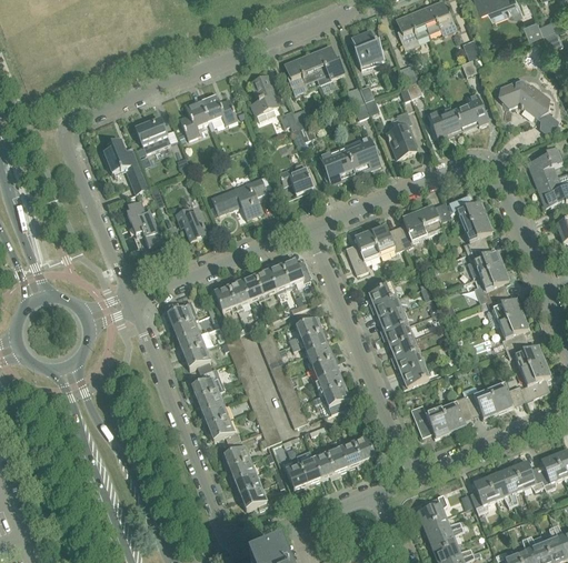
[(492,13),(511,7),(514,13),(522,10),(518,0),(477,0),(479,4),(487,1),(492,13)]
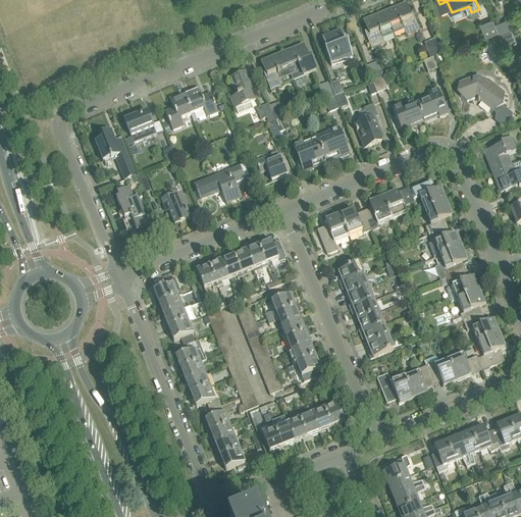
[(384,9),(393,31),(403,27),(406,32),(419,27),(414,13),(411,14),(405,1),(384,9)]
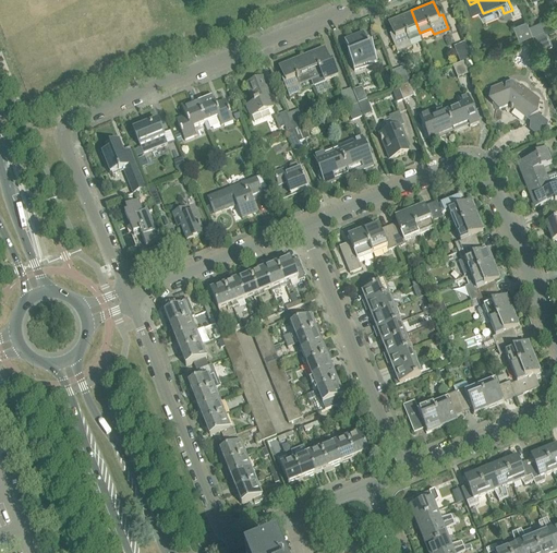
[(420,33),(411,10),(389,19),(395,34),(391,35),(397,49),(411,44),(409,37),(420,33)]
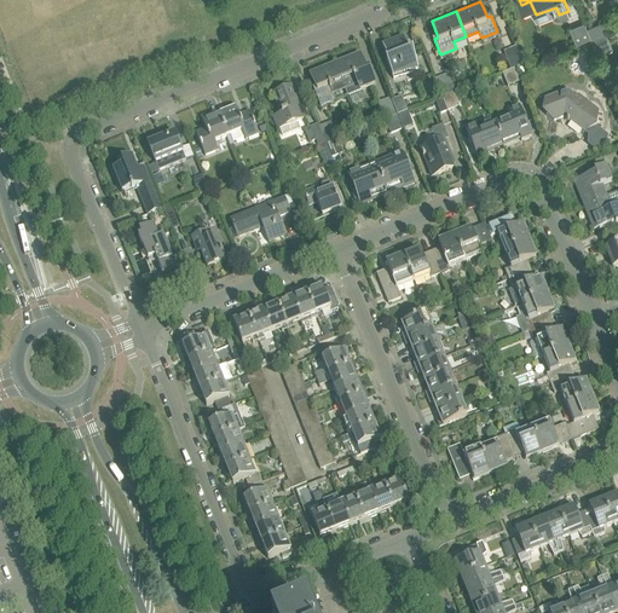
[(583,17),(576,21),(569,23),(576,39),(590,33),(585,23),(583,17)]
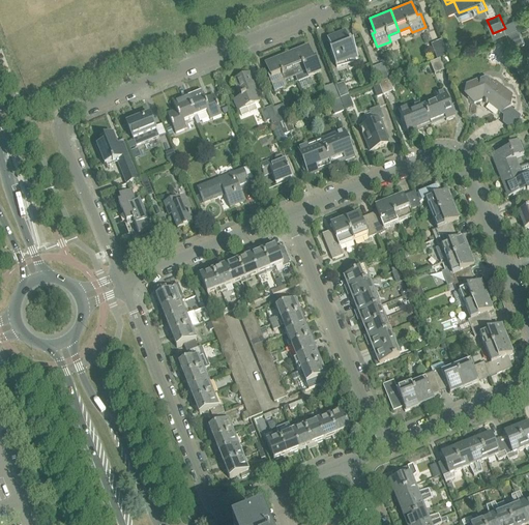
[(501,20),(505,28),(518,23),(513,15),(501,20)]
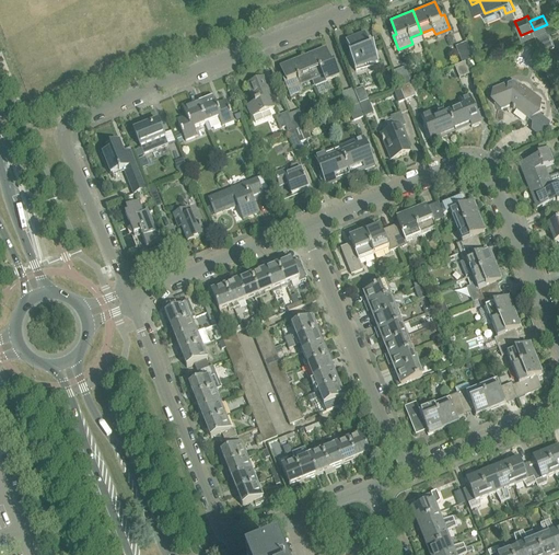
[(550,32),(547,26),(547,24),(534,30),(537,37),(550,32)]
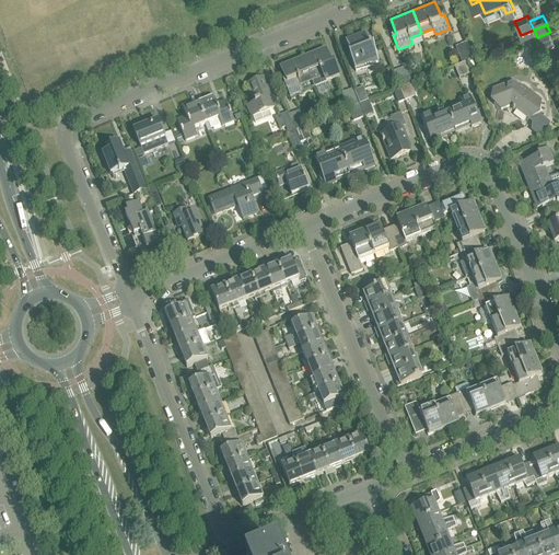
[(370,43),(364,29),(345,37),(349,47),(350,46),(351,50),(349,51),(348,51),(354,66),(372,61),(372,60),(377,58),(372,42),(370,43)]
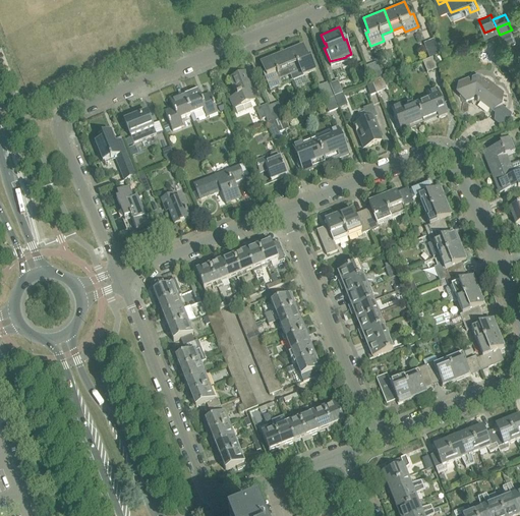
[(515,37),(512,30),(500,35),(503,42),(515,37)]
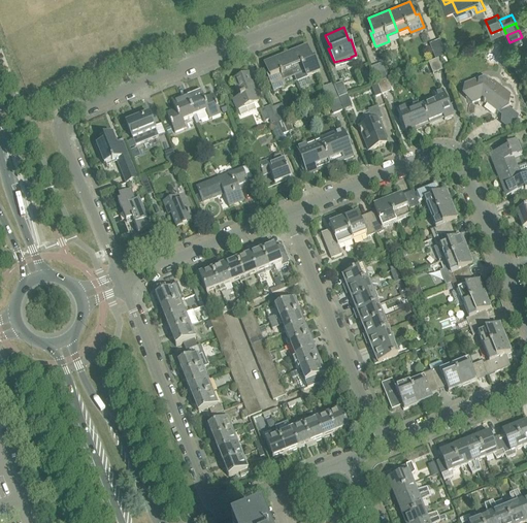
[(439,36),(432,38),(429,40),(435,55),(438,54),(446,51),(439,36)]
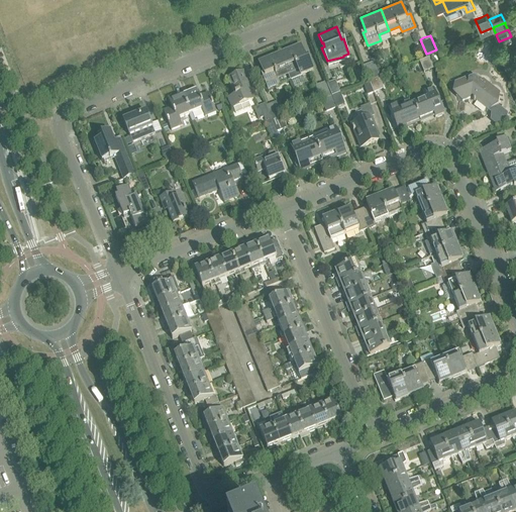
[(280,49),(290,76),(312,68),(307,55),(305,55),(300,41),(280,49)]
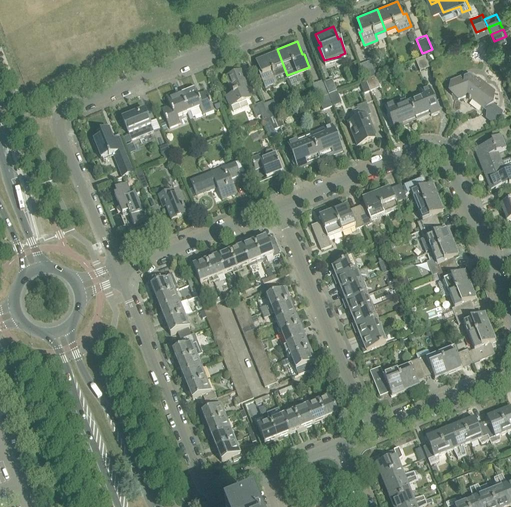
[(265,85),(287,75),(277,49),(256,58),(262,71),(260,72),(265,85)]
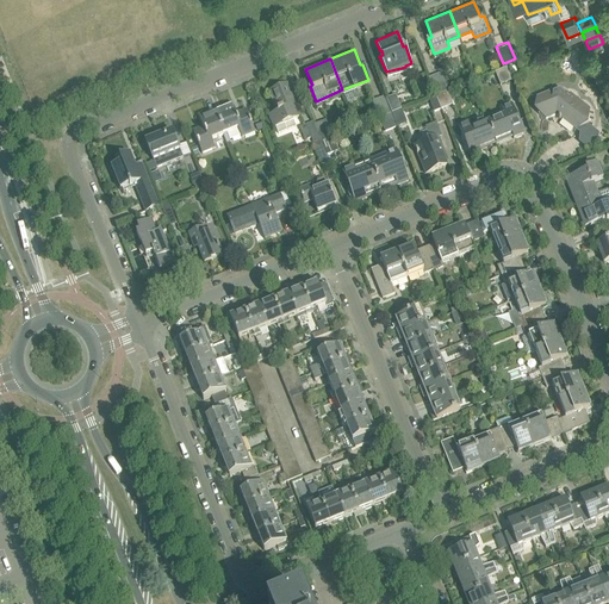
[(507,62),(503,63),(495,67),(499,80),(511,75),(507,62)]
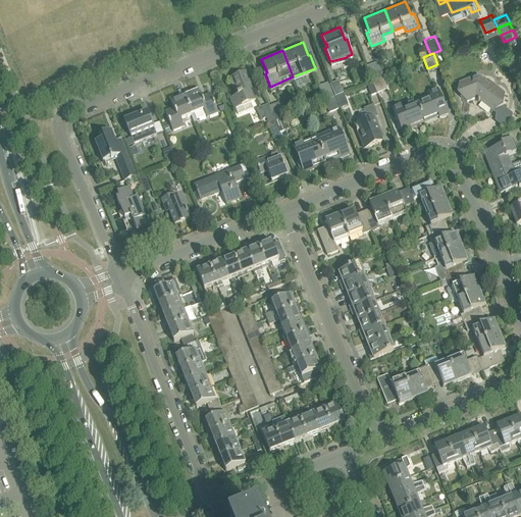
[(372,78),(382,73),(376,58),(366,62),(372,78)]
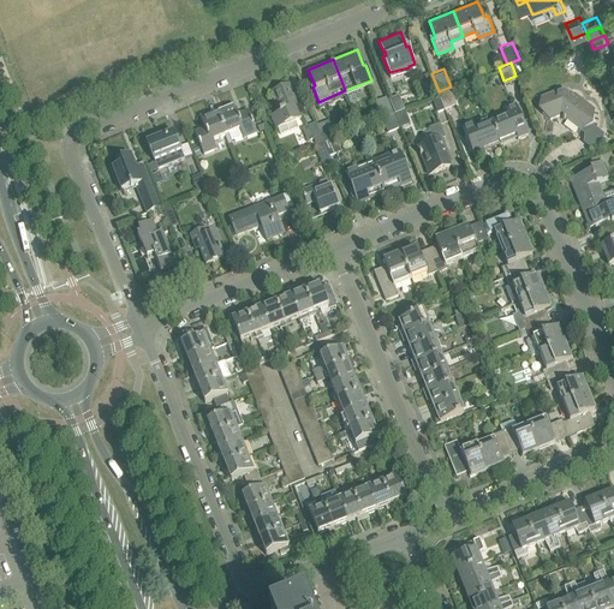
[(272,88),(278,102),(280,108),(279,108),(279,109),(270,113),(275,124),(276,124),(279,130),(297,123),(294,117),(302,113),(288,81),(272,88)]
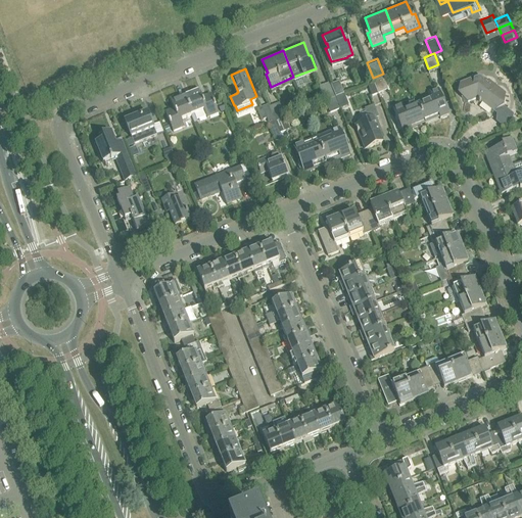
[(466,98),(467,98),(476,95),(491,107),(492,105),(501,123),(511,119),(512,111),(503,104),(505,90),(488,77),(485,78),(478,73),(459,80),(458,87),(461,90),(461,94),(466,98)]
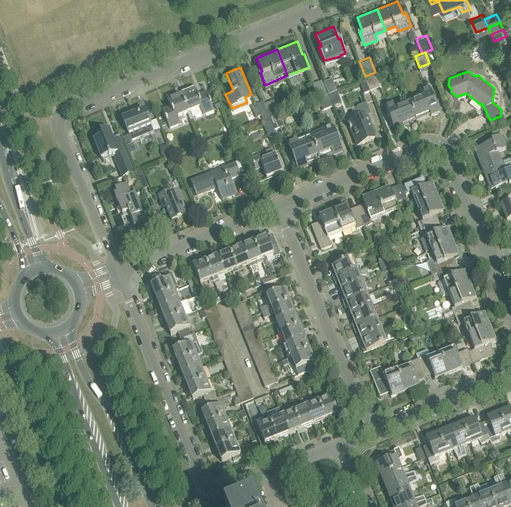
[(370,87),(371,87),(379,83),(375,72),(365,76),(370,87)]
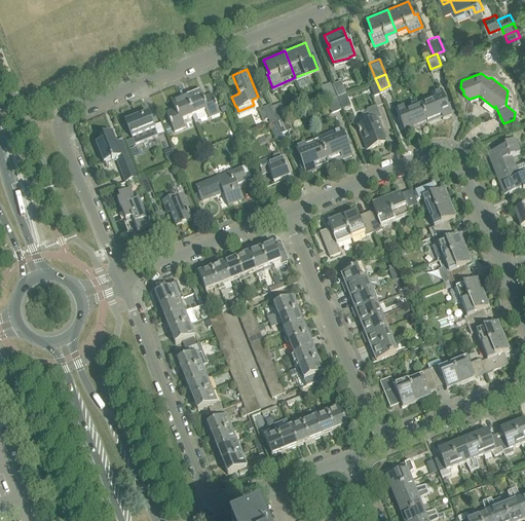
[(332,81),(335,90),(337,94),(345,90),(340,78),(332,81)]
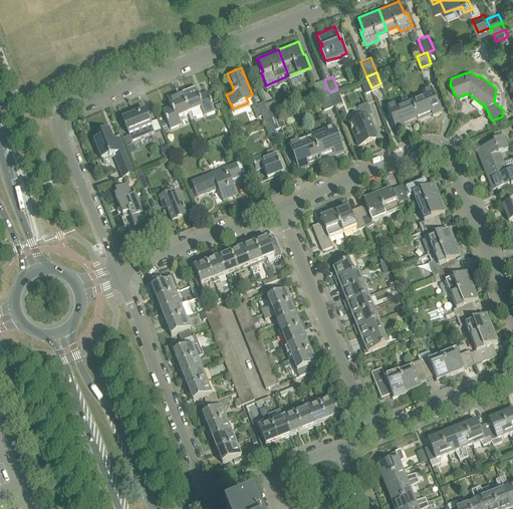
[(371,87),(366,76),(359,79),(364,90),(371,87)]
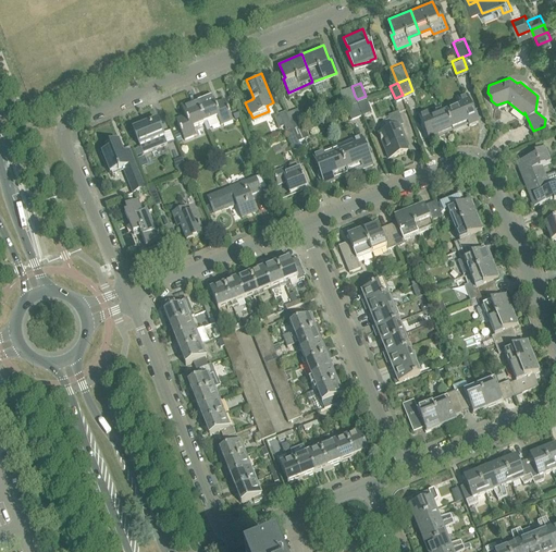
[(214,98),(211,90),(200,95),(196,96),(208,126),(209,126),(207,118),(217,113),(220,122),(232,117),(225,100),(223,95),(214,98)]
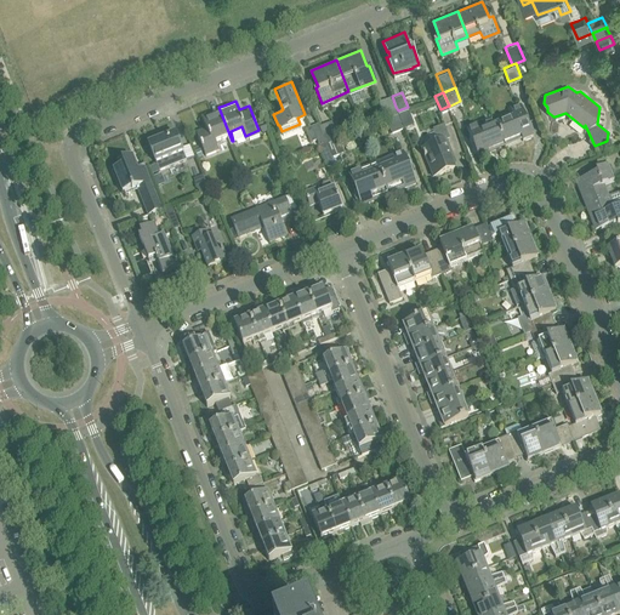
[(513,113),(496,120),(506,143),(533,134),(529,124),(533,124),(530,118),(528,119),(521,102),(511,106),(513,113)]
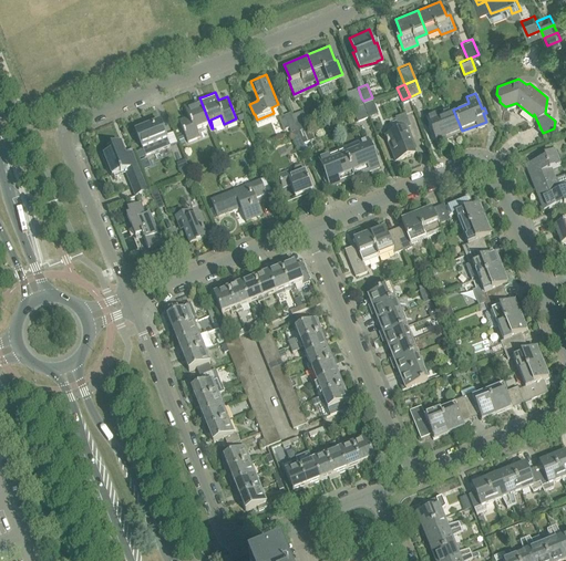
[(212,128),(199,97),(184,104),(187,113),(178,116),(181,122),(187,138),(199,134),(196,125),(206,121),(209,130),(212,128)]
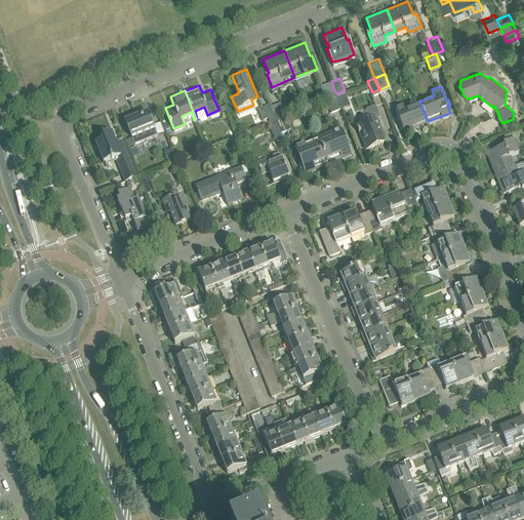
[(331,110),(339,107),(341,106),(336,93),(326,97),(331,110)]
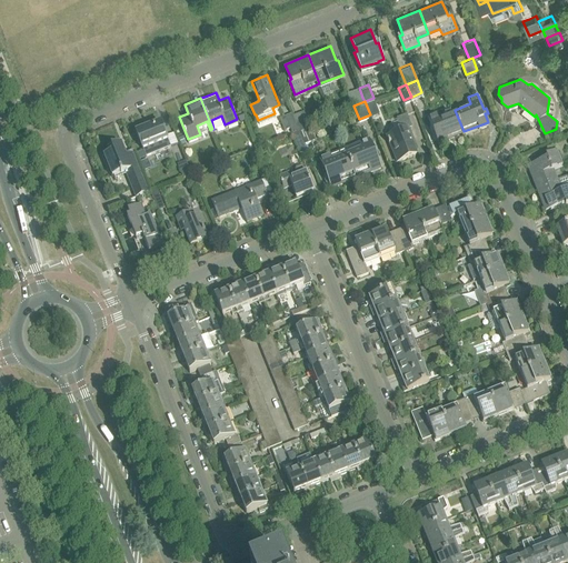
[(299,128),(292,112),(291,109),(285,112),(290,123),(292,130),(299,128)]
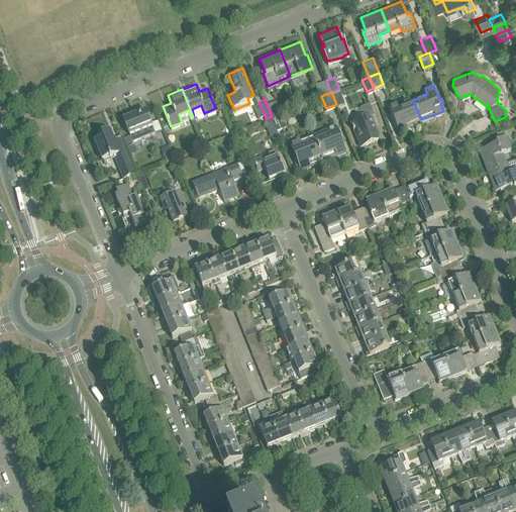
[(421,119),(413,100),(399,106),(396,99),(388,103),(394,117),(392,118),(393,122),(396,121),(399,128),(421,119)]
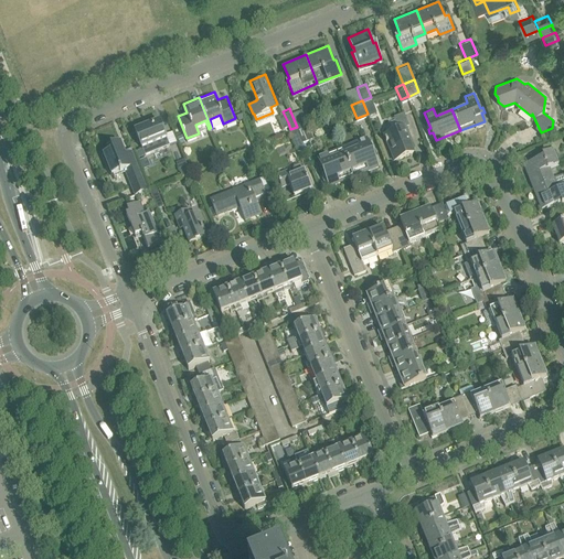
[(413,149),(411,143),(403,125),(407,122),(403,110),(394,114),(398,126),(383,131),(385,137),(384,137),(385,139),(386,139),(393,157),(413,149)]
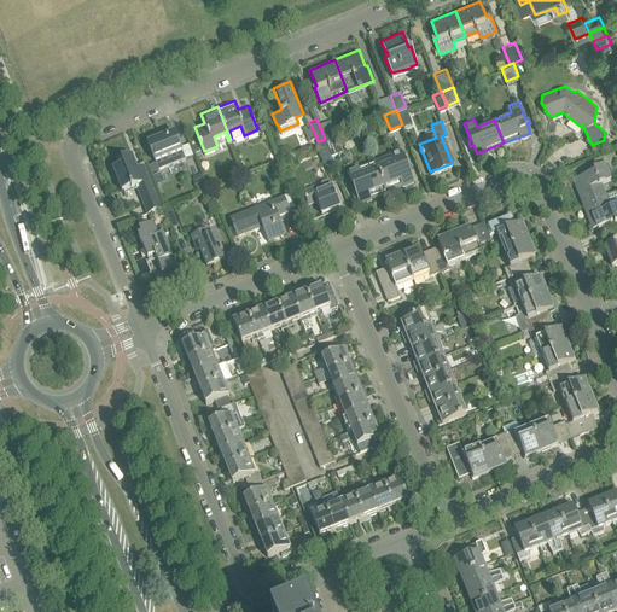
[(308,138),(315,134),(309,122),(302,124),(308,138)]
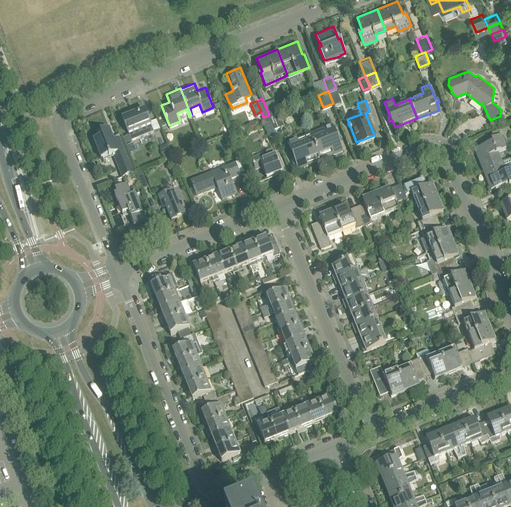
[(153,128),(149,118),(144,106),(132,111),(129,112),(121,115),(131,137),(153,128)]
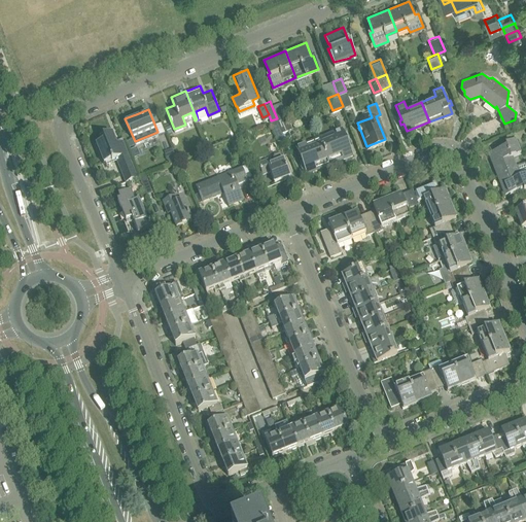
[(277,118),(281,130),(291,127),(286,114),(277,118)]
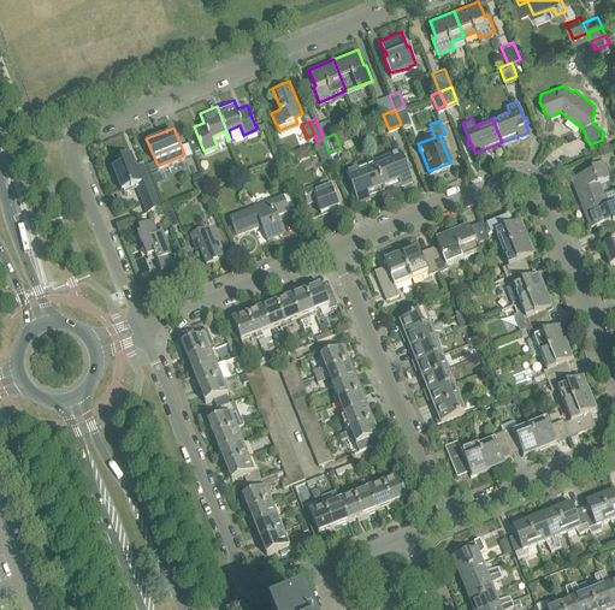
[(329,152),(324,138),(317,141),(315,142),(324,163),(331,159),(329,152)]
